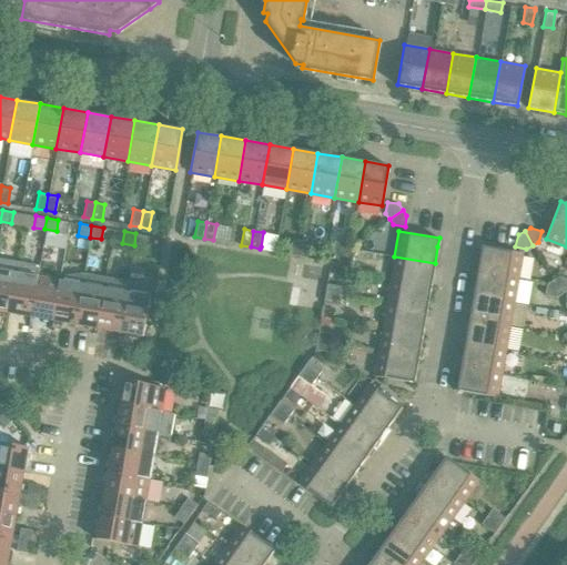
[(145,246),(148,235),(135,233),(134,245),(145,246)]
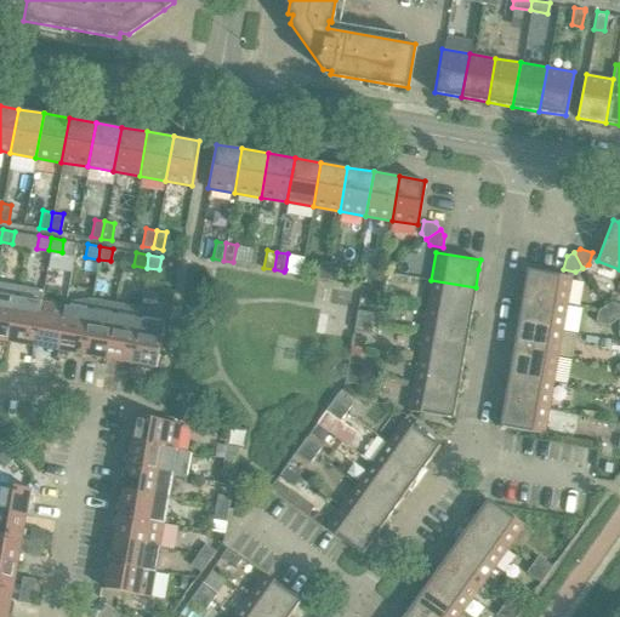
[(326,279),(329,261),(319,258),(316,276),(326,279)]
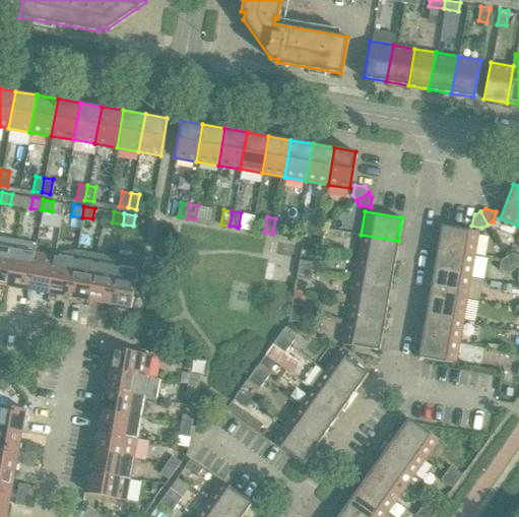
[(281,235),(283,225),(284,219),(275,218),(273,234),(281,235)]
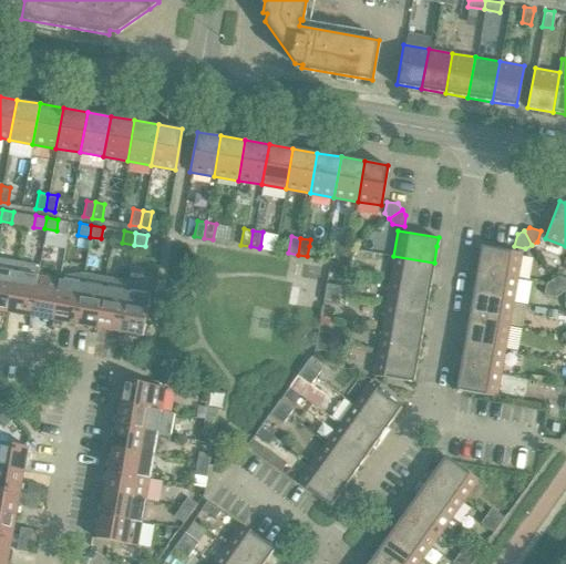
[(348,247),(345,241),(333,239),(331,250),(335,256),(348,247)]
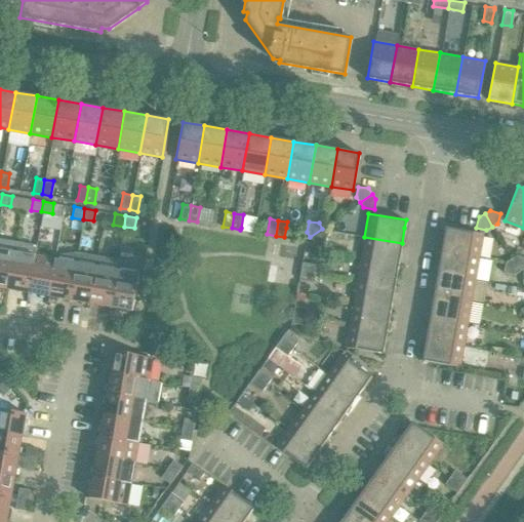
[(478,256),(482,234),(445,227),(441,250),(478,256)]
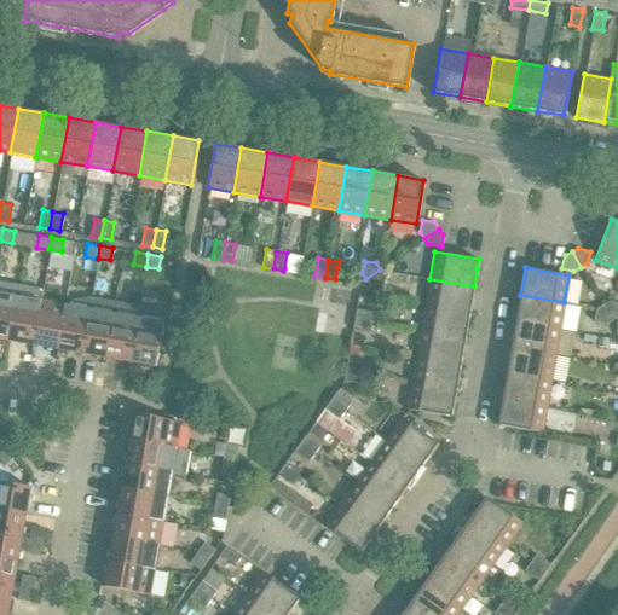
[(382,288),(385,276),(380,270),(365,279),(370,285),(382,288)]
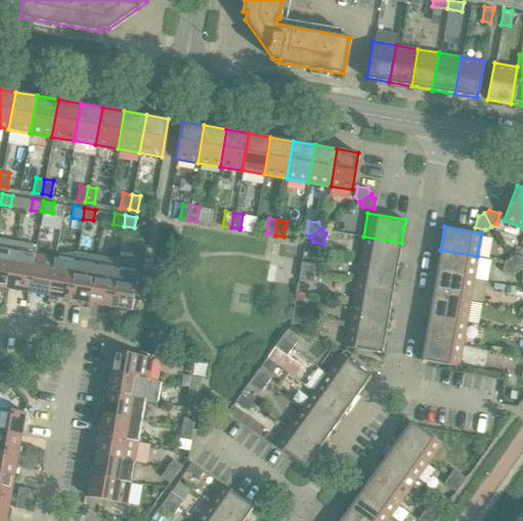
[(397,263),(401,243),(363,236),(360,257),(397,263)]
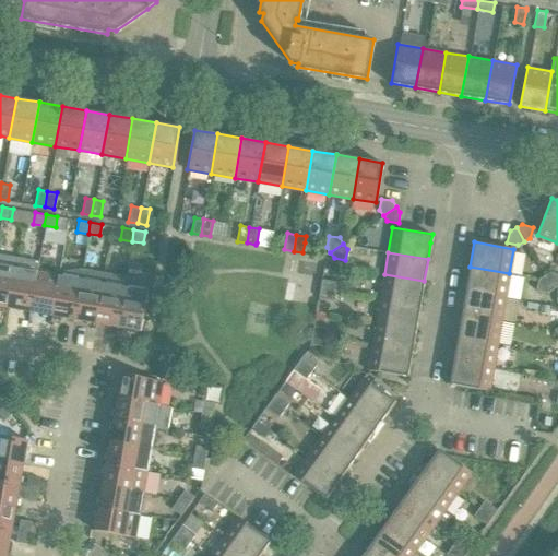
[(0,305),(8,306),(14,267),(0,263),(0,305)]
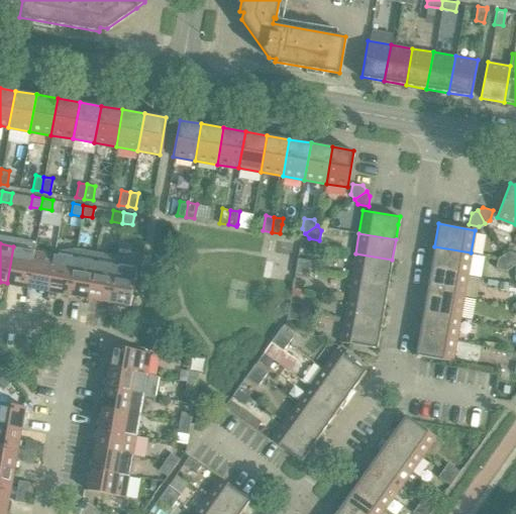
[(27,287),(33,250),(13,246),(7,283),(27,287)]
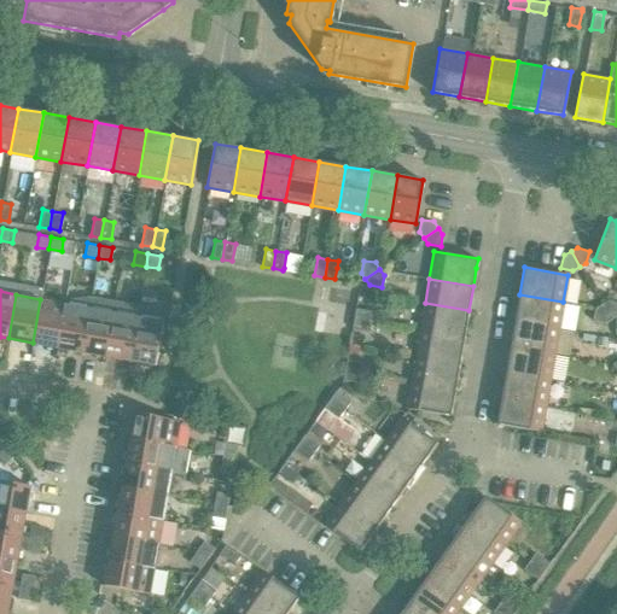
[(559,327),(563,302),(519,294),(514,319),(559,327)]
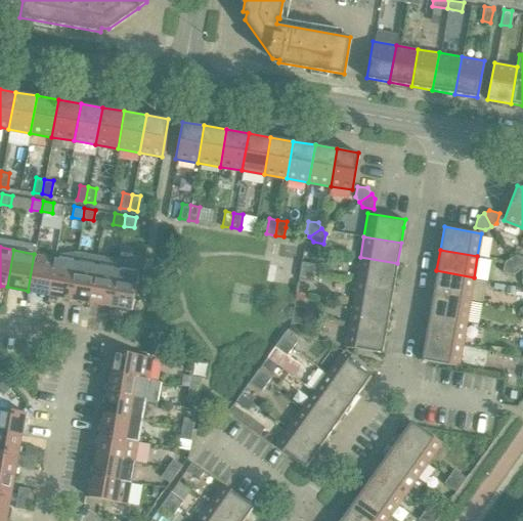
[(69,298),(77,251),(76,251),(74,261),(54,257),(47,294),(69,298)]
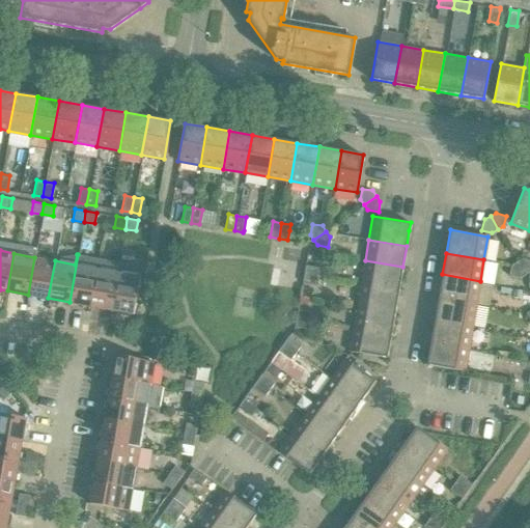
[(90,306),(99,257),(78,254),(70,302),(90,306)]
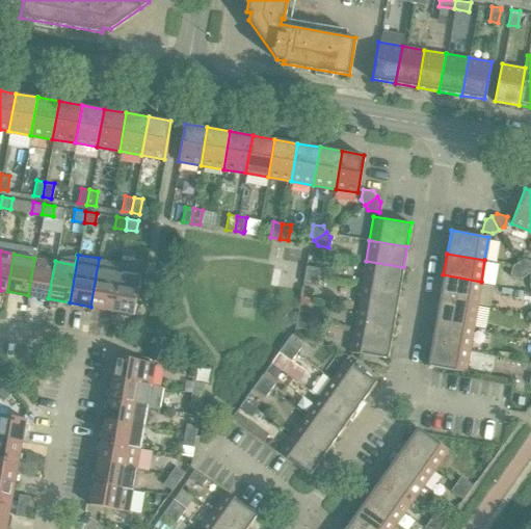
[(48,298),(55,261),(34,258),(28,295),(48,298)]
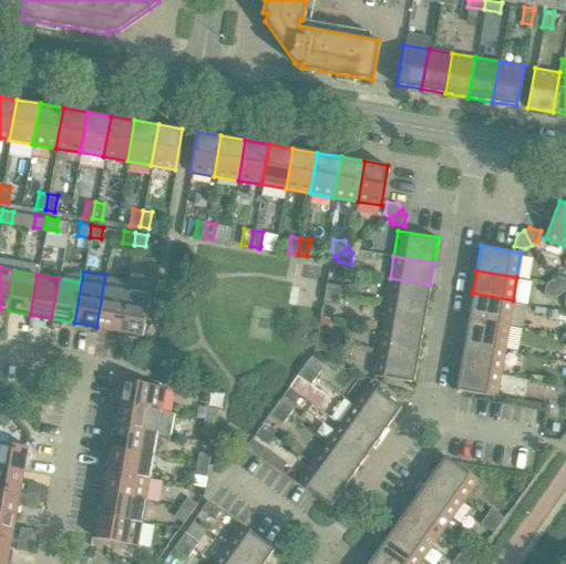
[(119,330),(127,279),(105,275),(96,327),(119,330)]
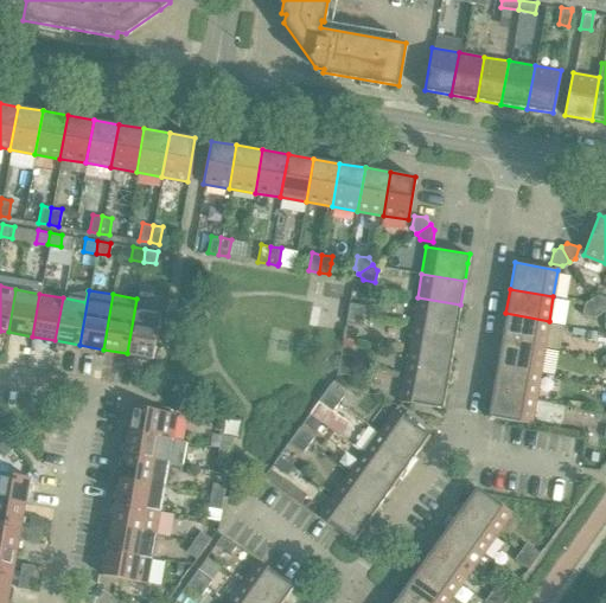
[(605,309),(605,306),(605,296),(598,294),(591,297),(599,313),(605,309)]
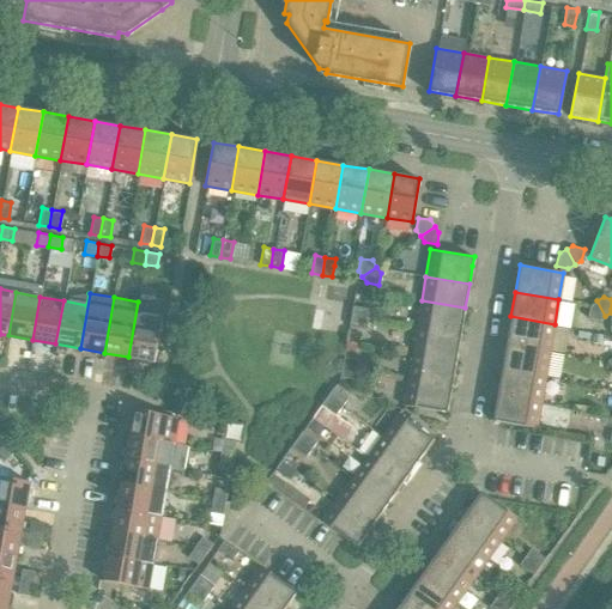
[(460,335),(465,308),(422,300),(417,327),(460,335)]
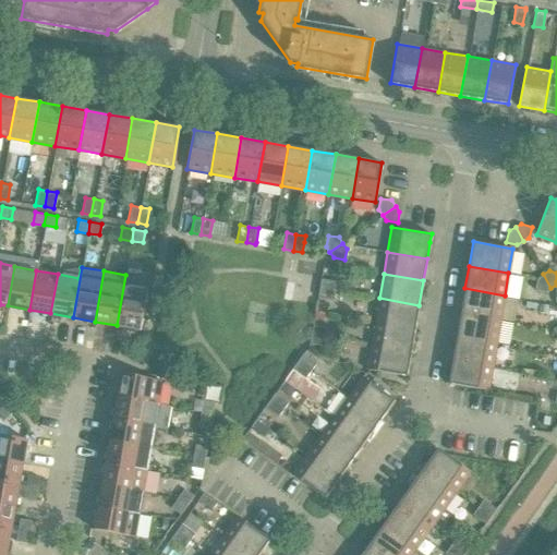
[(551,288),(543,274),(536,277),(534,288),(545,291),(551,288)]
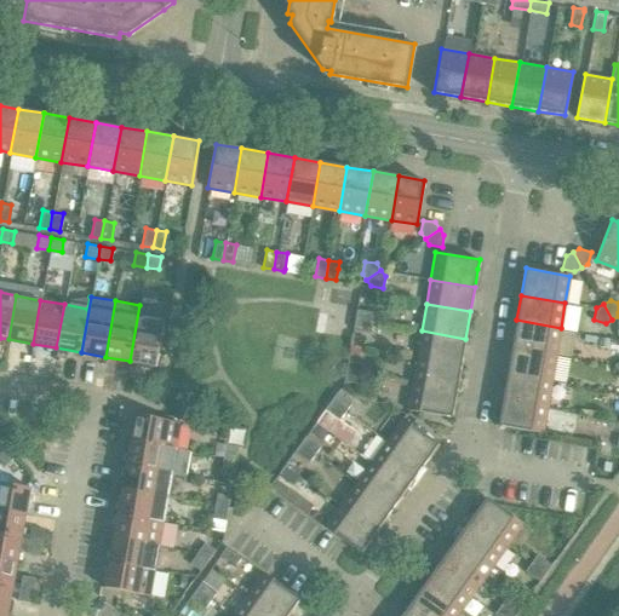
[(155,366),(165,310),(139,305),(130,361),(155,366)]
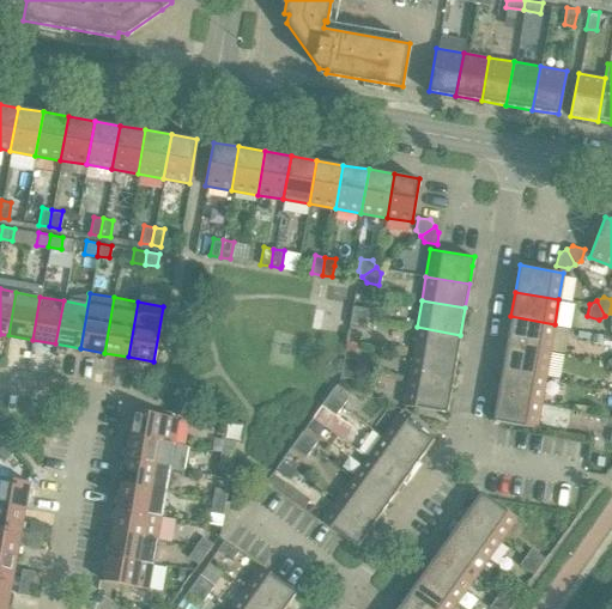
[(368,317),(369,308),(352,304),(350,315),(368,317)]
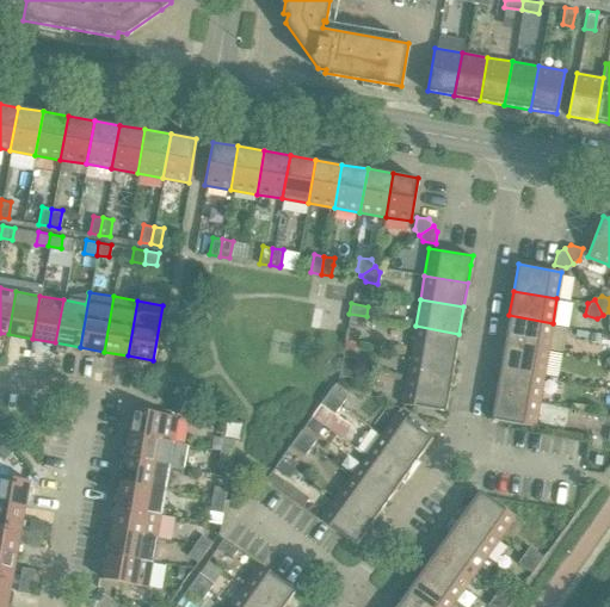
[(364,327),(367,316),(349,314),(347,323),(364,327)]
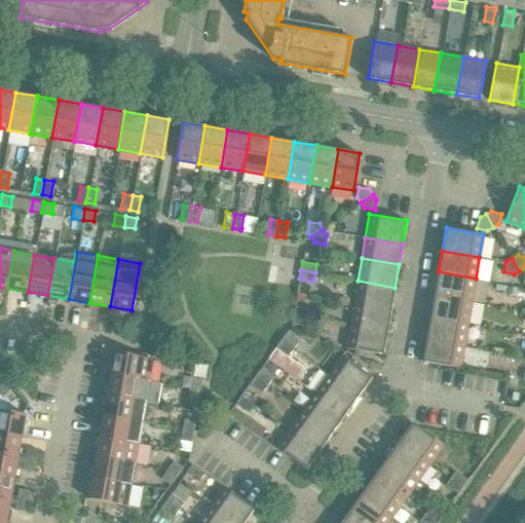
[(472,301),(476,278),(438,271),(434,294),(472,301)]
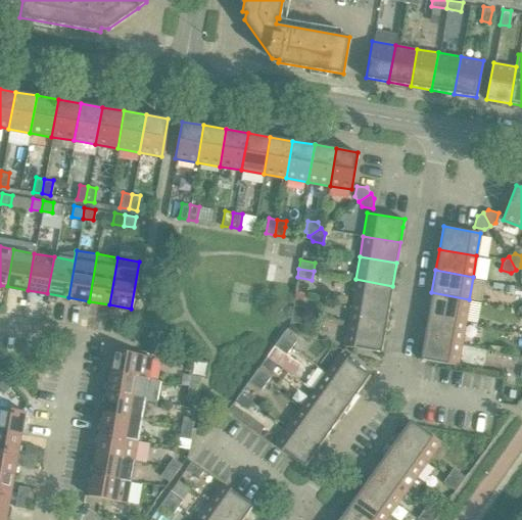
[(389,306),(392,286),(356,279),(351,300),(389,306)]
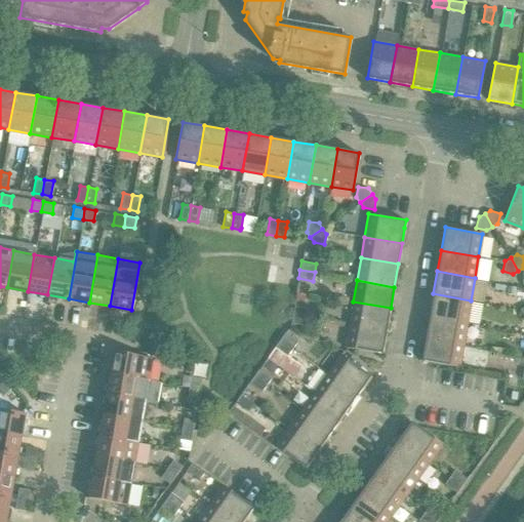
[(467,321),(471,300),(433,293),(430,315),(467,321)]
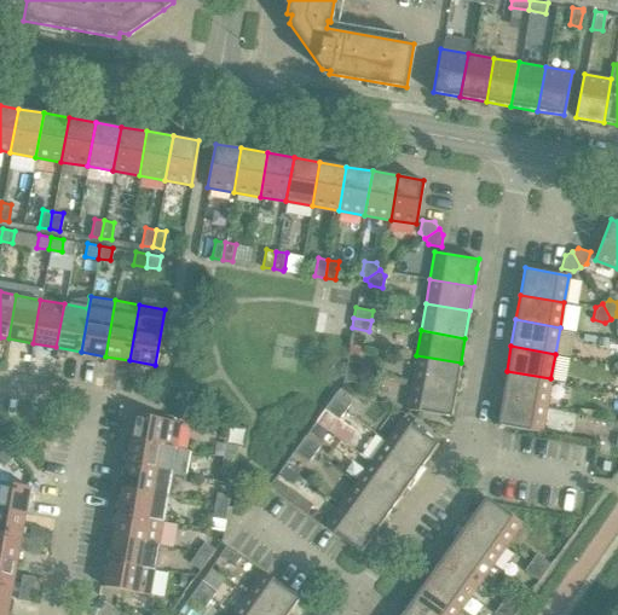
[(456,388),(461,363),(416,355),(411,381),(456,388)]
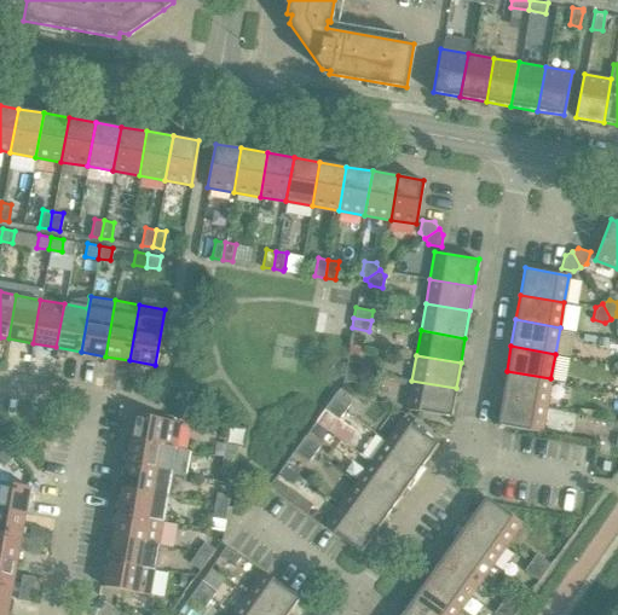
[(362,372),(364,361),(346,359),(345,369),(362,372)]
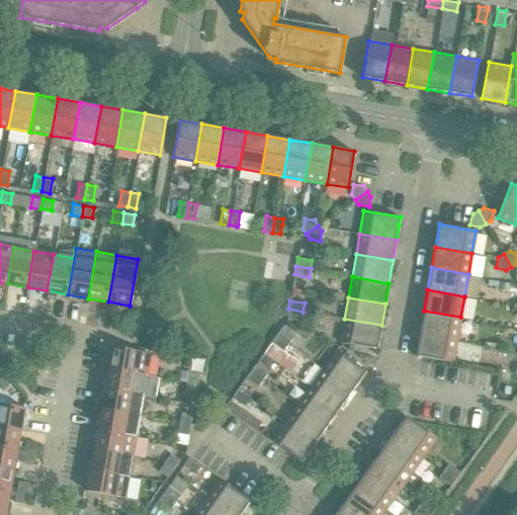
[(302,320),(303,312),(288,309),(286,318),(302,320)]
